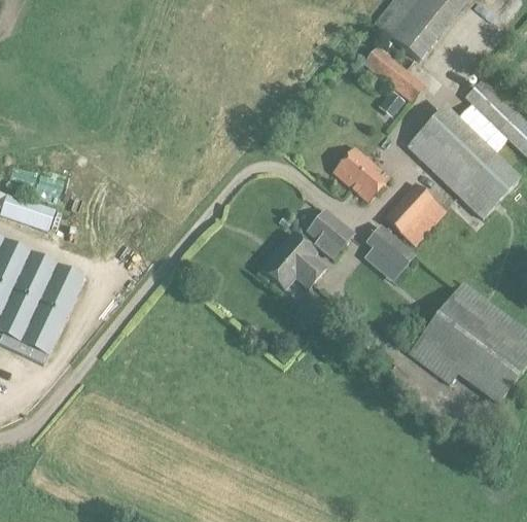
[(391,0),(373,23),(420,61),(468,0),(391,0)]
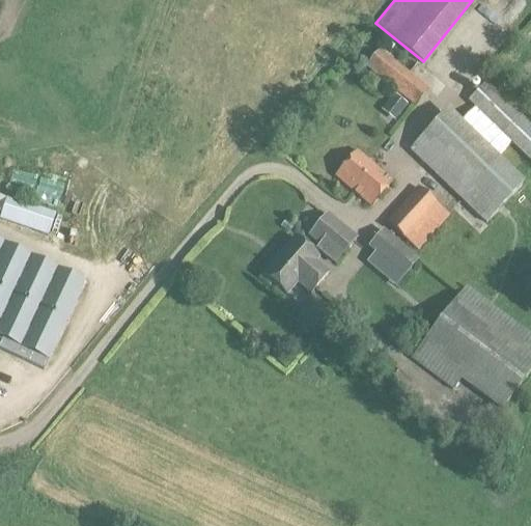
[(380,46),(370,57),(365,63),(379,75),(415,104),(429,85),(406,66),(381,47),(380,46)]
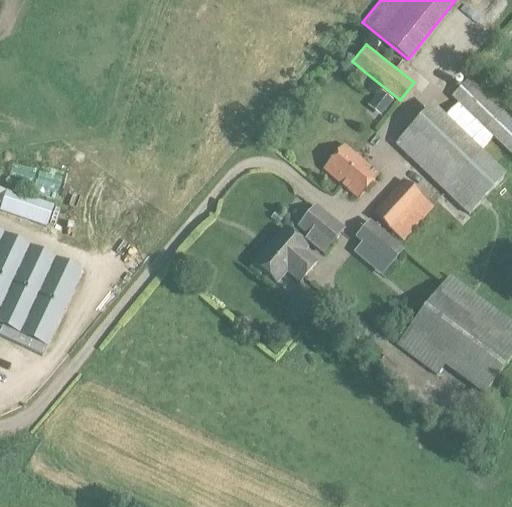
[(511,109),(472,72),(451,94),(458,100),(492,134),(511,152),(511,109)]
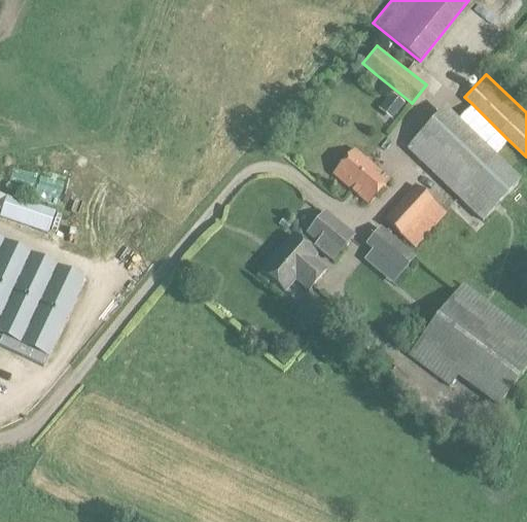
[(471,103),(458,117),(493,152),(506,138),(471,103)]
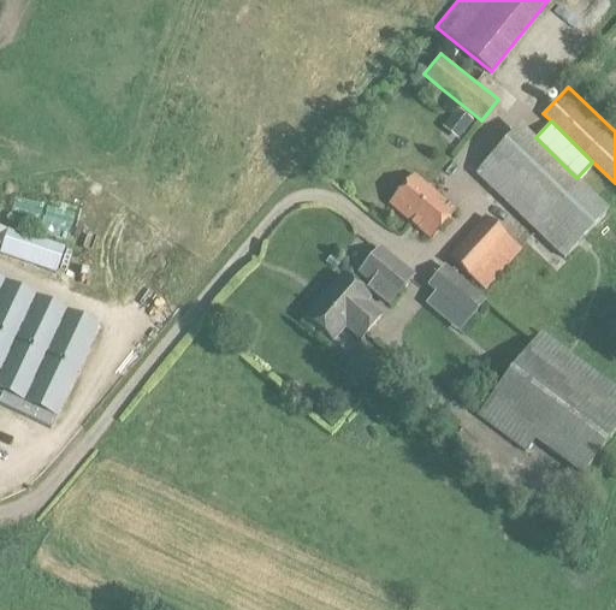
[(521,124),(475,171),(564,256),(609,208),(576,178),(535,137),(521,124)]
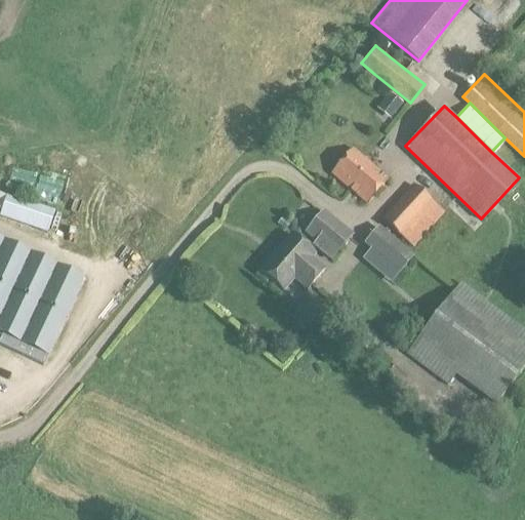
[(388,175),(353,146),(332,171),(367,200),(388,175)]
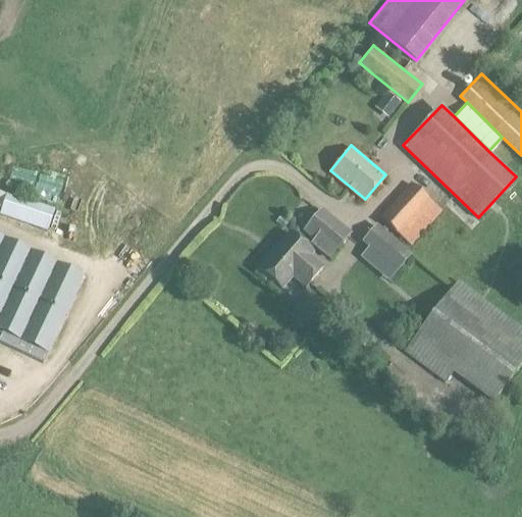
[(411,182),(379,216),(409,242),(439,207),(411,182)]
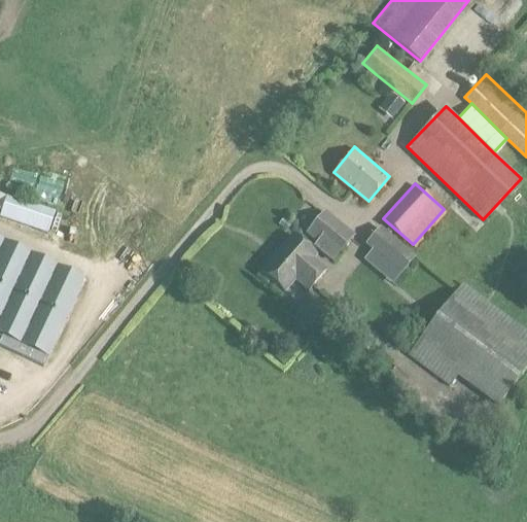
[(0,214),(48,231),(55,210),(56,208),(7,193),(0,212),(0,214)]
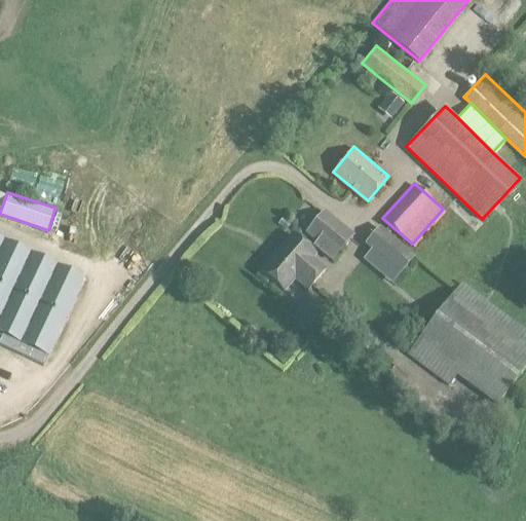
[(353,232),(323,209),(305,230),(313,236),(310,239),(332,258),(341,248),(341,247),(353,232)]
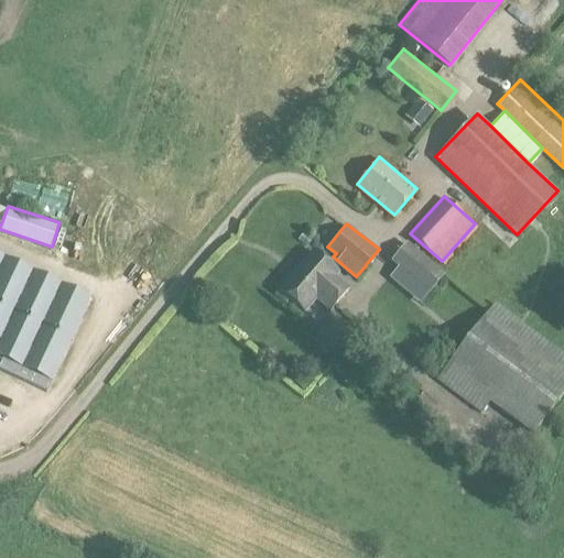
[(392,259),(430,290),(444,273),(408,241),(392,259)]
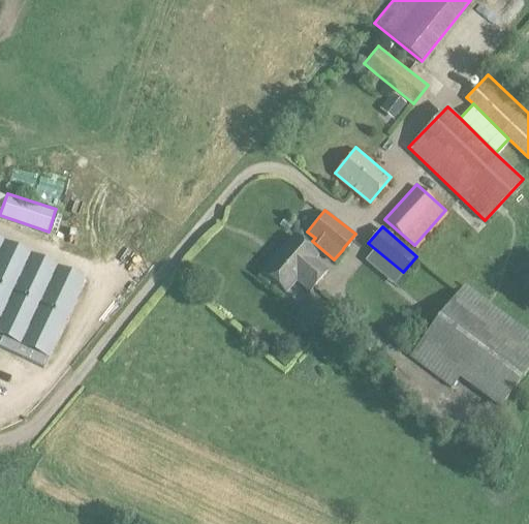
[(293,233),(263,269),(286,288),(297,276),(310,288),(327,269),(313,257),(317,253),(293,233)]
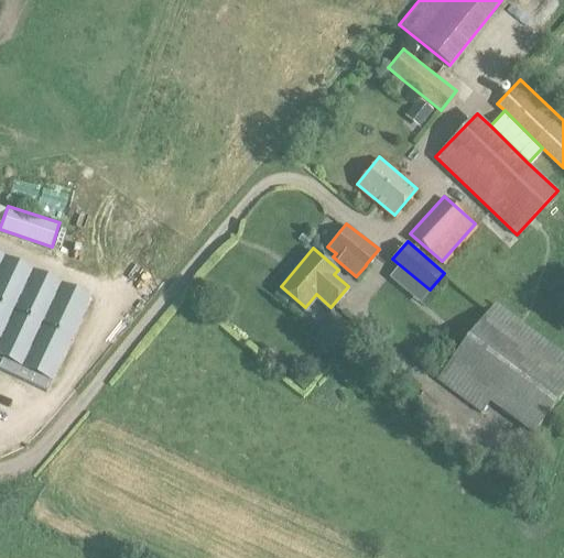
[(0,254),(0,351),(50,374),(86,295),(0,254)]
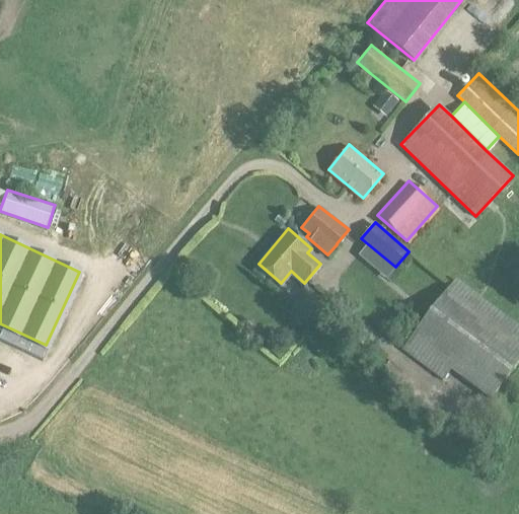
[(449,368),(490,398),(518,359),(518,323),(455,277),(403,347),(443,376),(449,368)]
